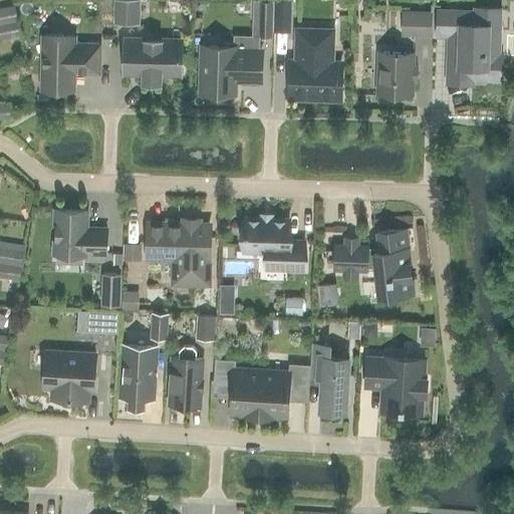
[(141,23),(141,0),(114,0),(114,22),(141,23)]
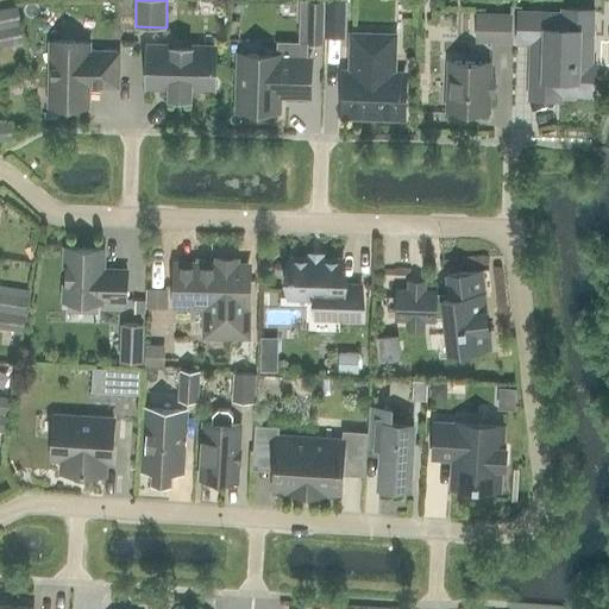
[(243,56),(240,108),(242,108),(276,110),(277,110),(277,108),(276,108),(277,89),(288,89),(288,92),(287,92),(287,93),(288,93),(309,94),(309,93),(311,62),(309,62),(307,62),(308,41),(325,41),(325,37),(326,0),(305,0),(301,0),(300,43),(278,42),(278,56),(243,55),(243,56)]
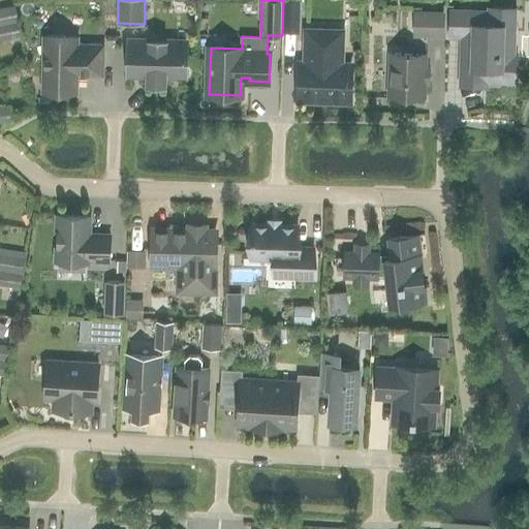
[(282,0),(283,0),(282,32),(301,33),(301,0),(282,0)]
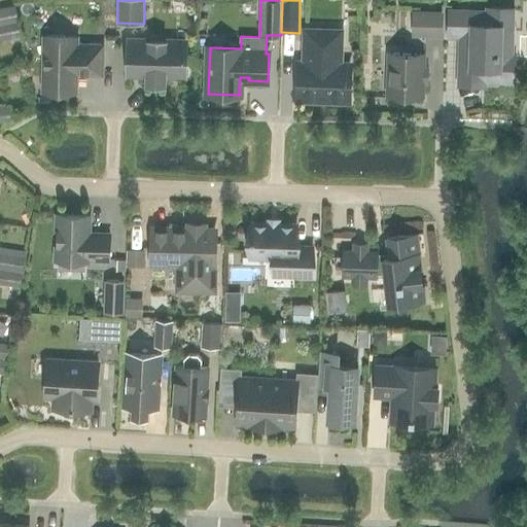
[(0,24),(20,21),(16,5),(0,8),(0,24)]
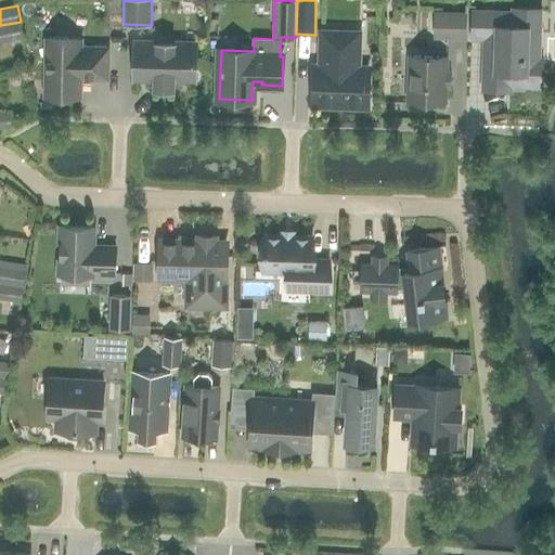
[(534,10),(516,9),(515,14),(494,13),(494,11),(475,10),(474,36),(493,37),(492,54),(487,54),(486,88),(510,89),(510,84),(526,85),(526,60),(536,60),(540,60),(541,38),(537,38),(537,25),(533,25),(534,10)]
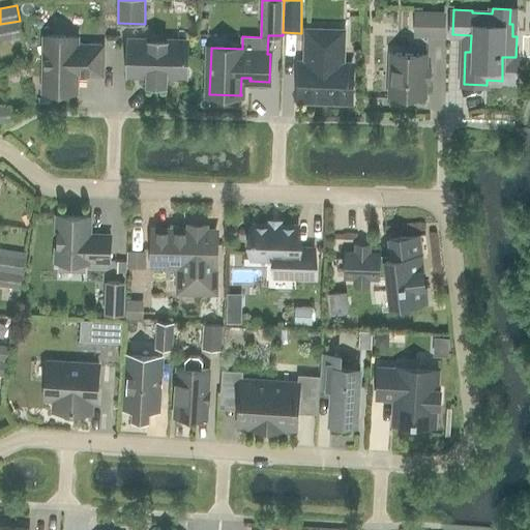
[(422,10),(421,38),(446,38),(446,11),(422,10)]
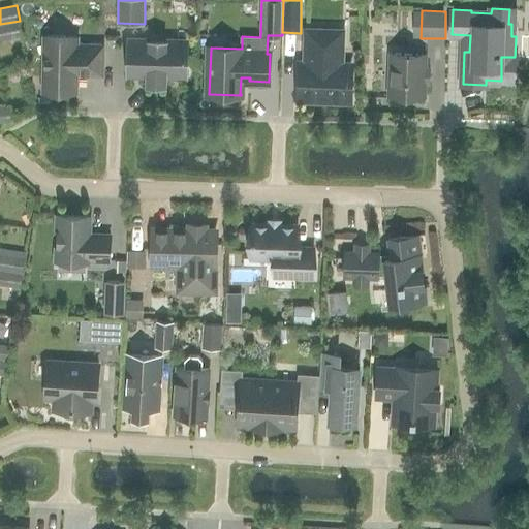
[(0,40),(23,36),(20,21),(0,24),(0,40)]
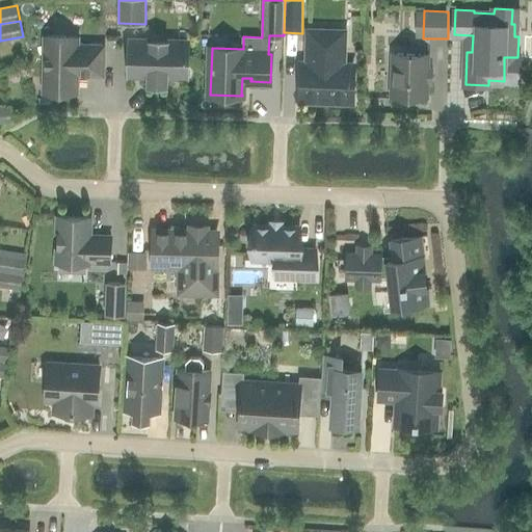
[(308,73),(301,72),(301,74),(299,76),(299,86),(301,89),(300,101),(333,102),(335,104),(346,105),(349,102),(352,103),(353,65),(344,64),(345,32),(310,31),(308,73)]
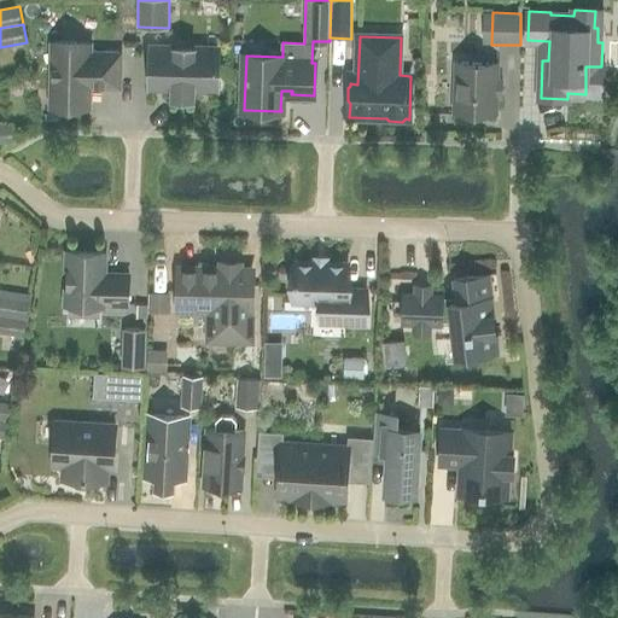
[(53,40),(52,100),(88,101),(89,83),(99,83),(99,86),(121,87),(122,51),(91,51),(91,41),(53,40)]
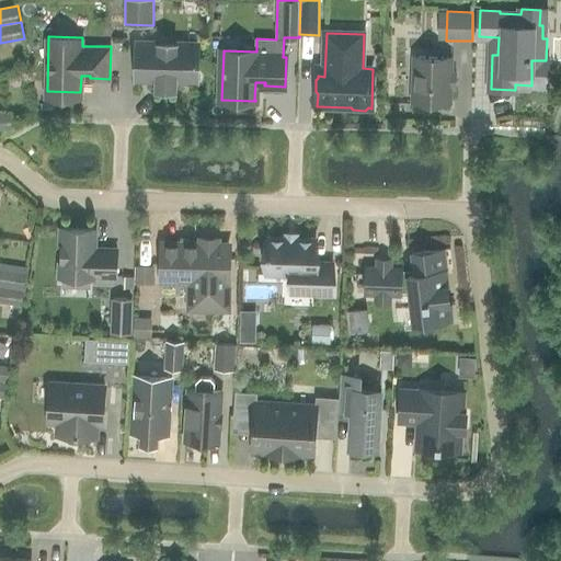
[(138,43),(137,80),(141,80),(144,82),(151,82),(153,80),(181,81),(183,83),(191,83),(193,81),(197,81),(198,45),(138,43)]
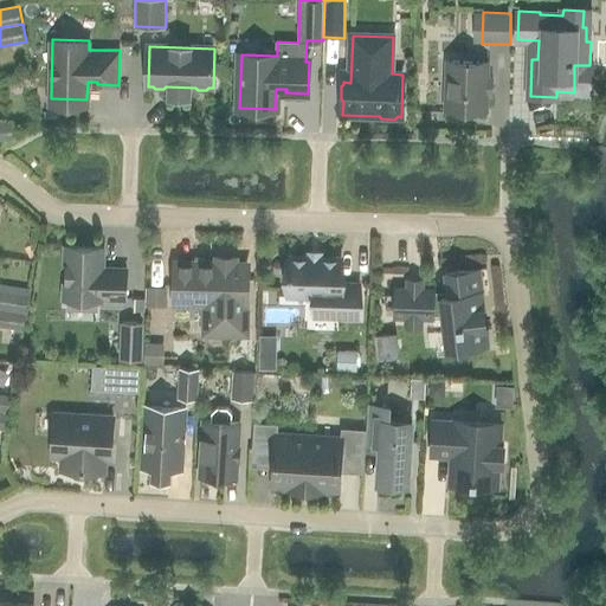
[(487,110),(489,63),(449,62),(446,109),(487,110)]
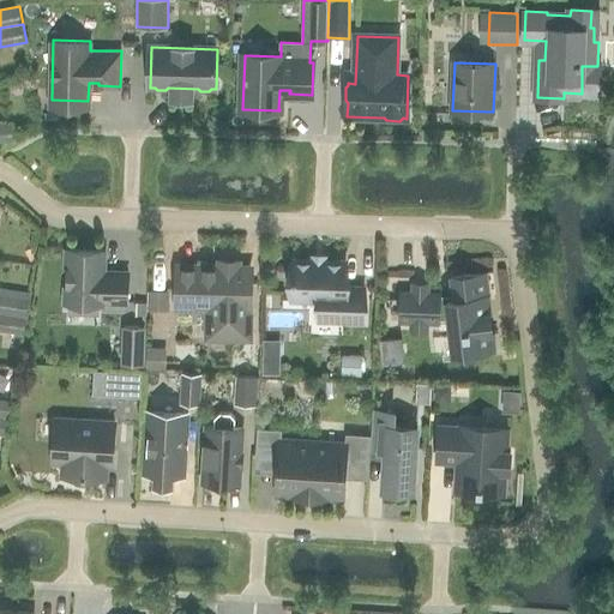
[(0,142),(13,142),(13,124),(0,122),(0,142)]
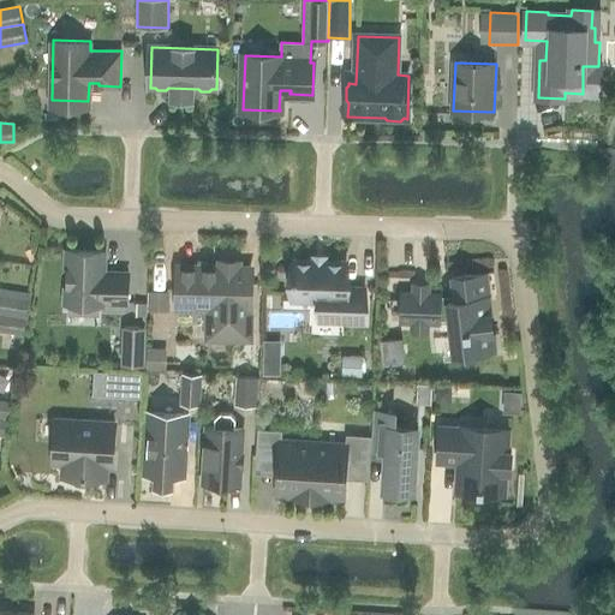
[(129,303),(130,274),(103,274),(103,252),(70,251),(67,305),(102,305),(102,303),(129,303)]
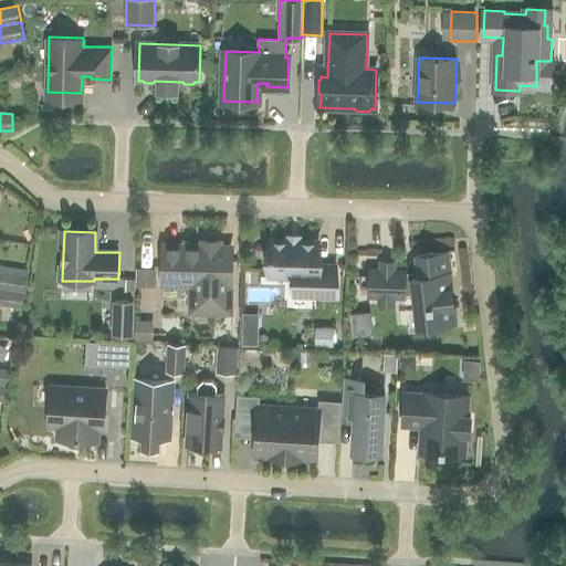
[(317,264),(318,242),(271,241),(270,274),(296,275),(295,289),(315,290),(315,295),(335,296),(335,265),(317,264)]
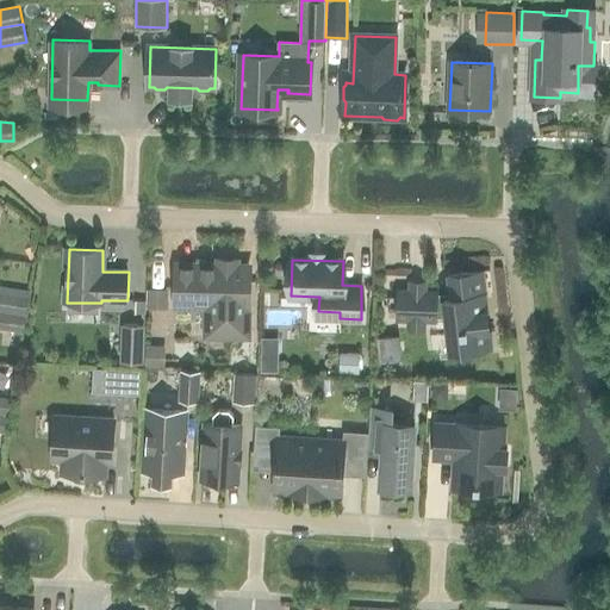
[(248,267),(179,266),(179,267),(178,267),(178,294),(179,296),(210,297),(209,313),(205,316),(205,335),(207,337),(225,337),(228,335),(228,334),(248,335),(249,268),(248,268),(248,267)]
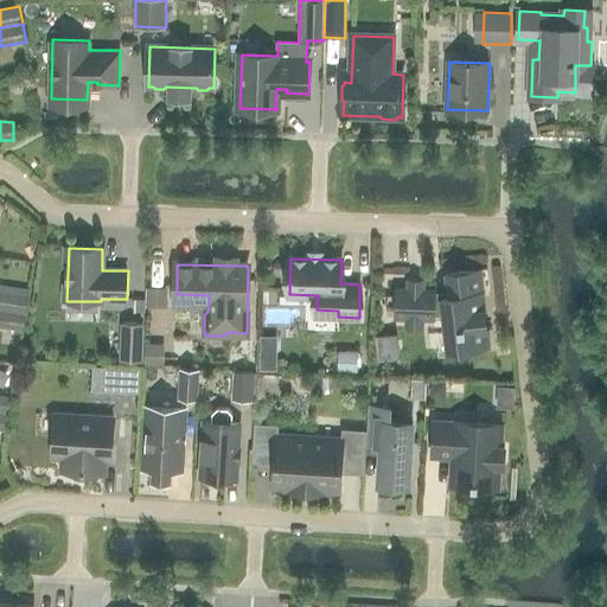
[(490,345),(483,292),(475,293),(473,270),(447,274),(451,296),(435,298),(435,289),(397,288),(396,318),(434,318),(434,315),(452,314),(457,349),(490,345)]
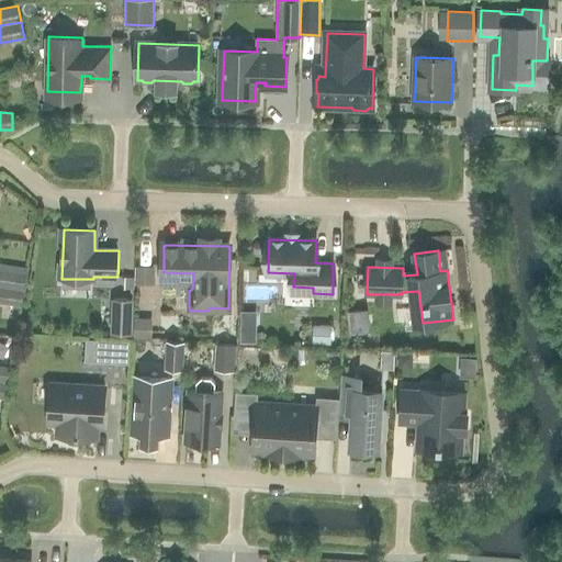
[(155,284),(156,267),(136,266),(135,284),(155,284)]
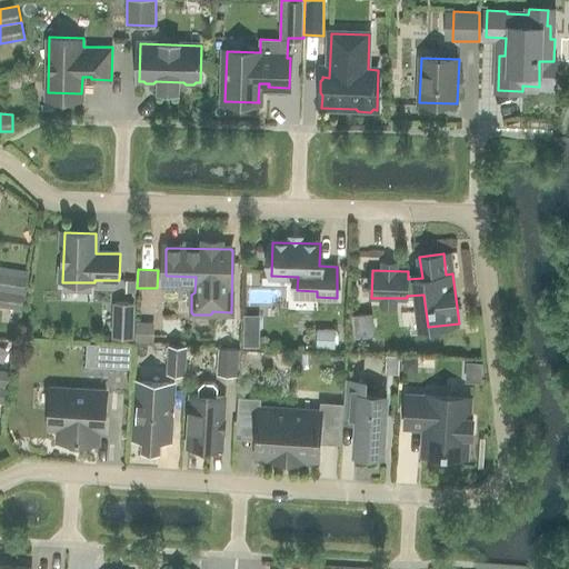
[(0,289),(25,293),(27,277),(0,272),(0,289)]
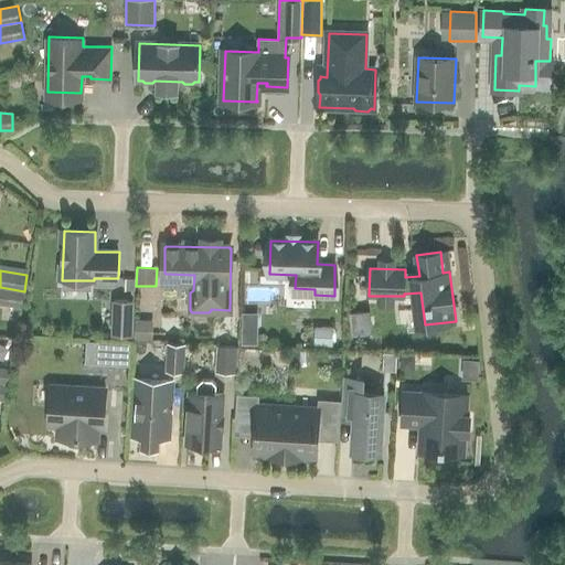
[(126,278),(126,290),(135,290),(136,279),(126,278)]
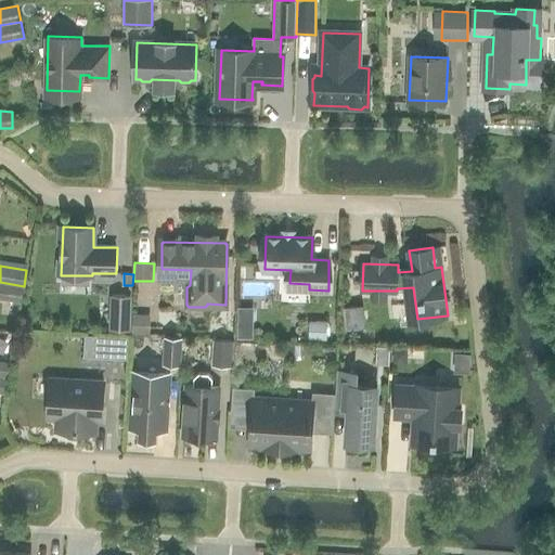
[(0,298),(22,302),(24,286),(0,282),(0,298)]
